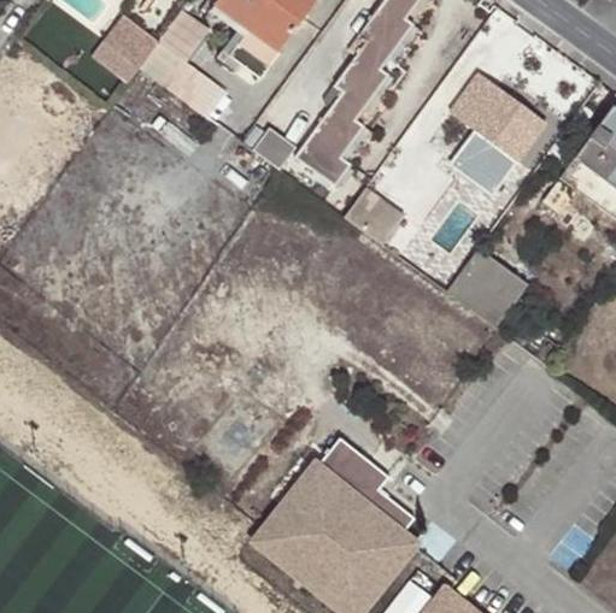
[(48,0),(140,65),(158,40),(104,0),(48,0)]
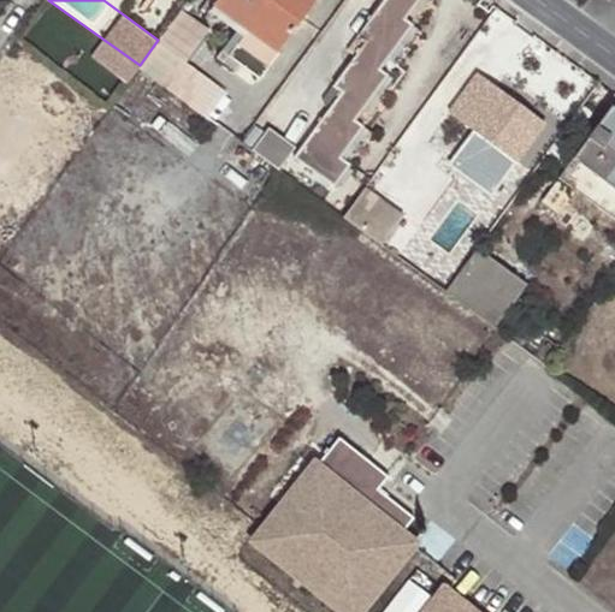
[(218,0),(216,4),(249,27),(229,54),(260,77),(281,51),(278,48),(313,0),(218,0)]
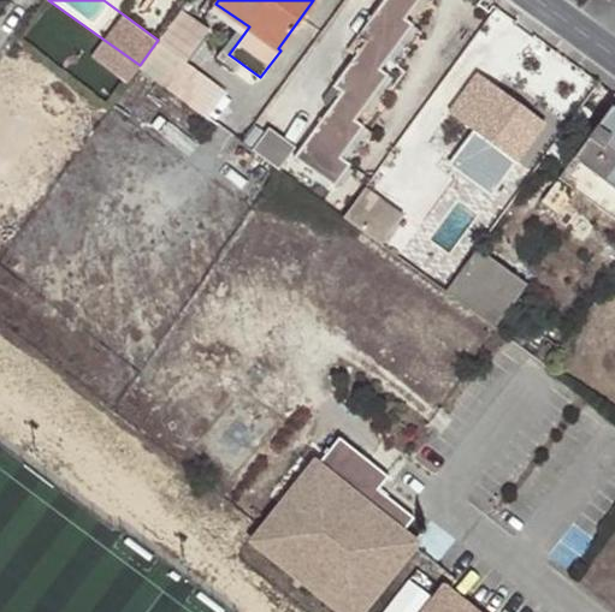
[(295,156),(333,185),(350,162),(339,154),(362,124),(354,119),(386,73),(380,67),(413,24),(404,17),(415,0),(384,0),(348,49),(355,54),(324,99),(331,105),(295,156)]
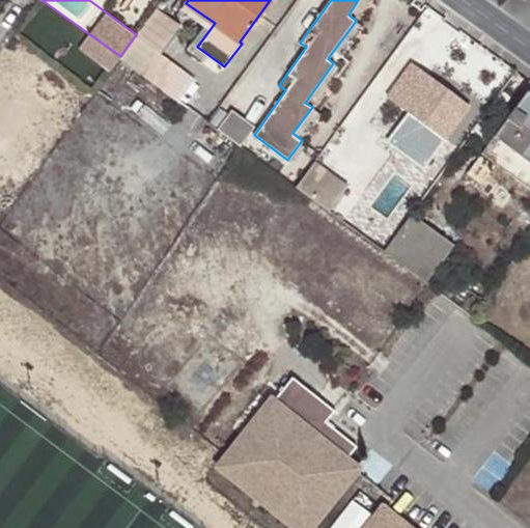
[(388,94),(446,137),(470,105),(411,63),(388,94)]
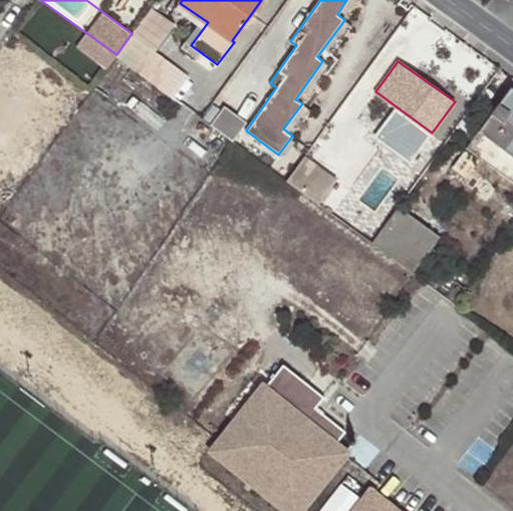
[(467,148),(512,180),(512,87),(511,86),(467,148)]
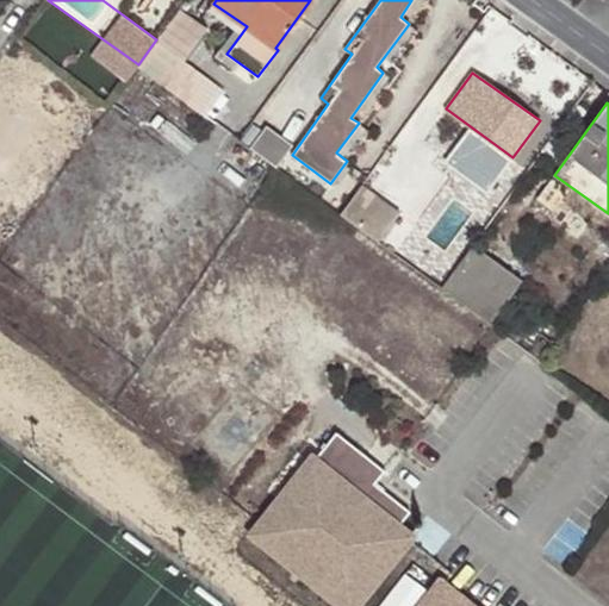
[(250,147),(277,166),(292,143),(268,125),(250,147)]
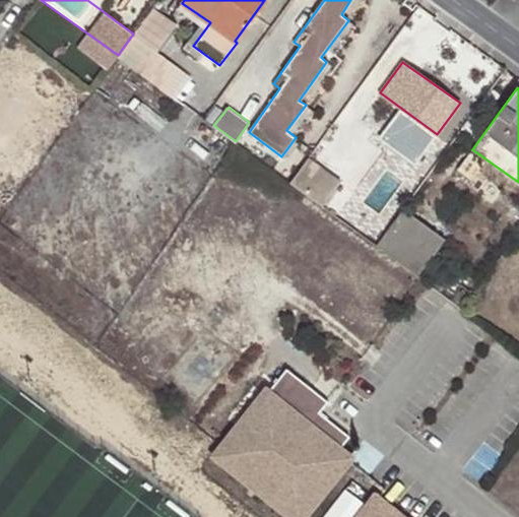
[(341,180),(309,156),(290,182),(322,205),(341,180)]
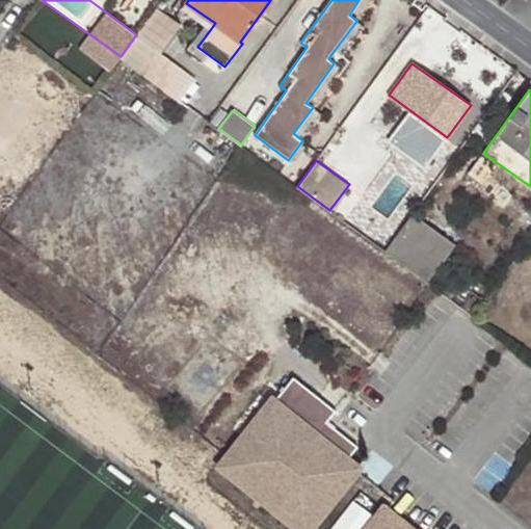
[(385,250),(427,281),(455,244),(413,212),(385,250)]
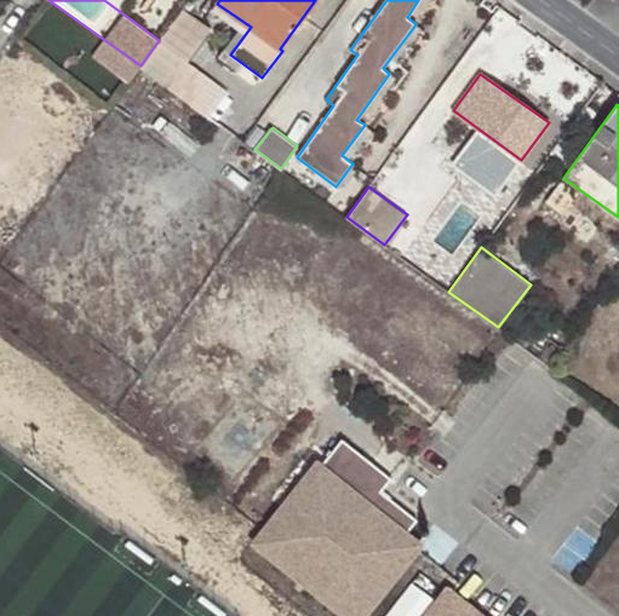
[(348,615),(355,615),(408,552),(361,513),(366,508),(316,468),(257,541),(348,615)]
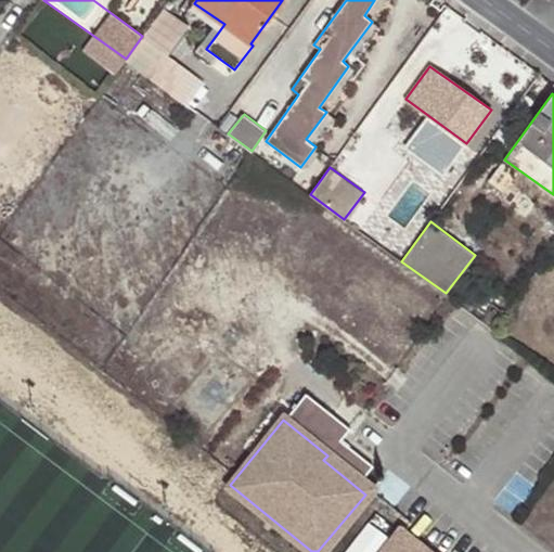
[(327,456),(323,460),(365,495),(369,489),(327,456)]
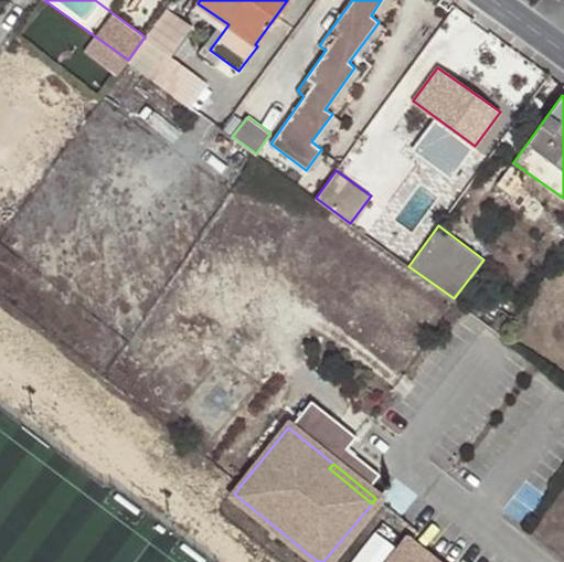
[(357,561),(384,561),(395,545),(375,533),(357,561)]
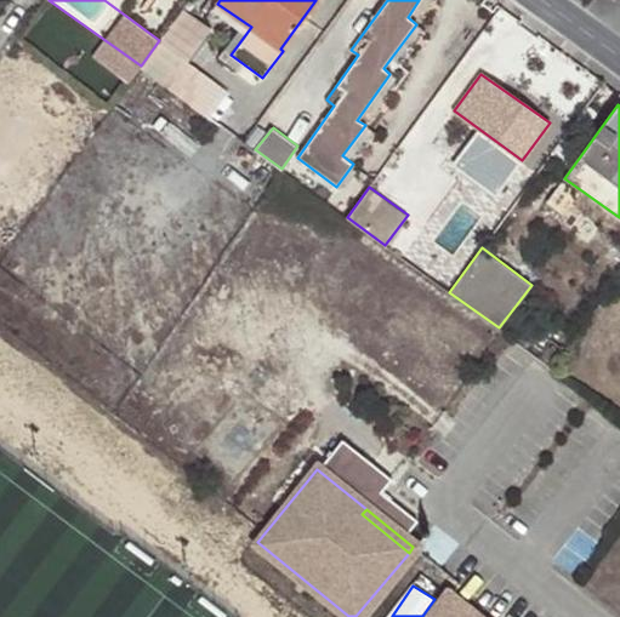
[(477,616),(448,594),(428,616),(477,616)]
